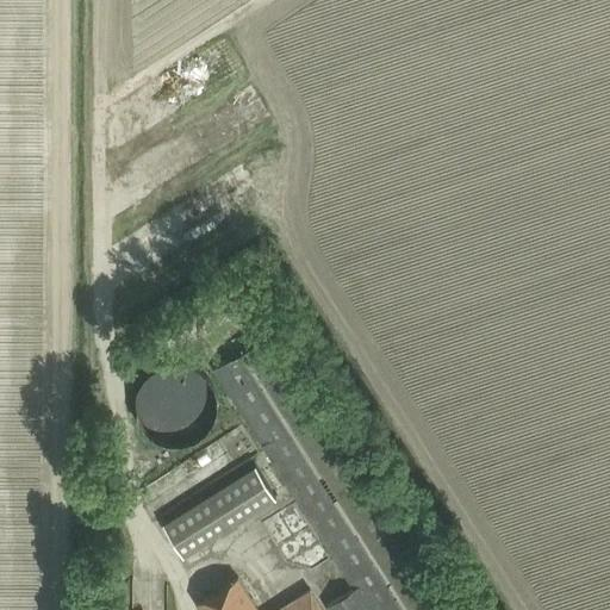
[(273,335),(215,372),(354,592),(328,609),(421,609),(441,598),(273,335)]
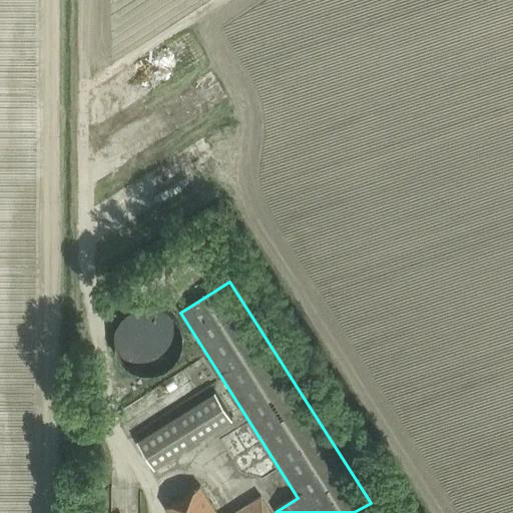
[(183,346),(183,342),(183,339),(182,335),(182,332),(180,329),(179,326),(177,323),(176,321),(173,318),(171,316),(168,314),(165,312),(162,311),(159,309),(156,309),(152,308),(149,308),(145,308),(142,309),(138,309),(136,311),(132,312),(130,314),(127,316),(124,318),(122,320),(120,323),(118,326),(117,329),(116,332),(115,335),(115,339),(114,342),(115,346),(115,349),(116,353),(117,355),(118,358),(120,361),(122,364),(124,366),(127,369),(130,371),(132,372),(136,374),(138,375),(142,376),(145,376),(149,377),(152,376),(155,376),(159,375),(162,374),(166,372),(168,371),(170,369),(173,367),(175,364),(177,362),(179,359),(180,356),(182,353),(182,349),(183,348),(183,346)]
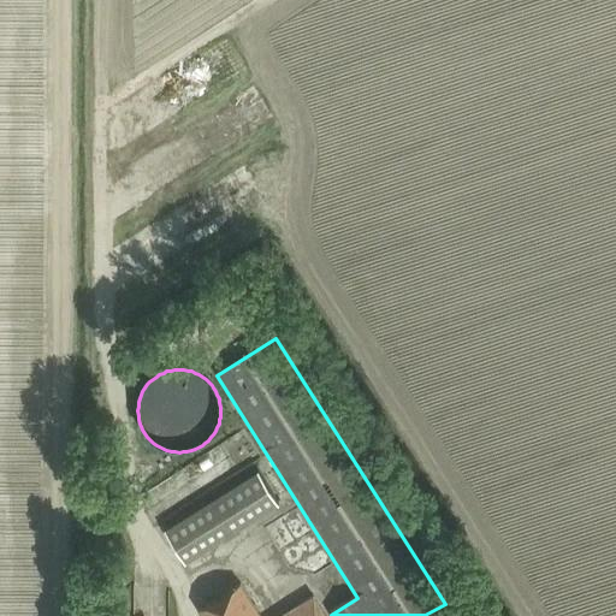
[(211,544),(278,502),(259,471),(193,513),(191,511),(159,533),(179,566),(211,545),(211,544)]
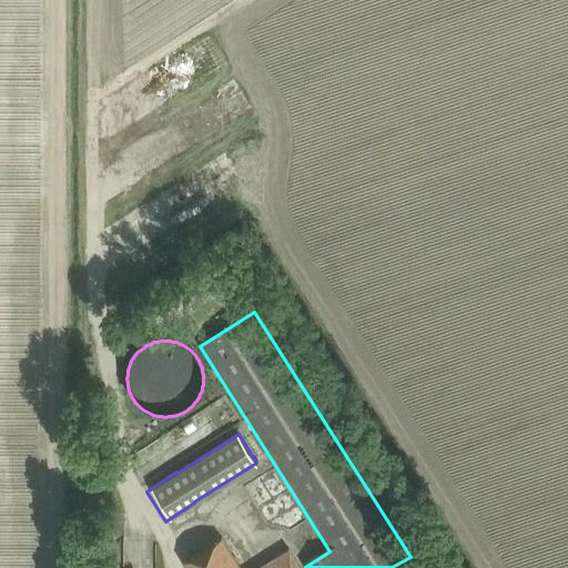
[(298,567),(288,551),(261,567),(239,567),(222,539),(184,564),(186,567),(298,567)]
